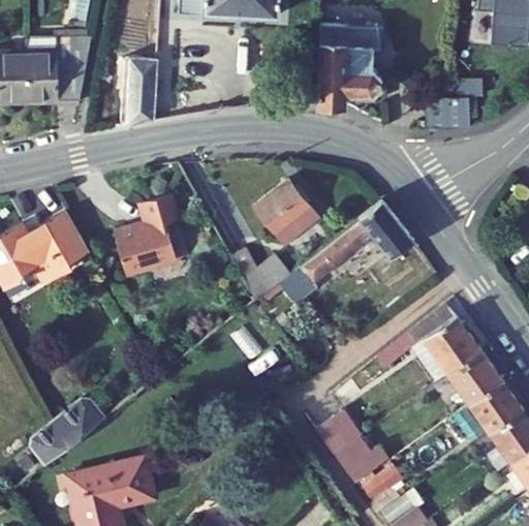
[(177,0),(177,11),(279,17),(279,0),(177,0)]
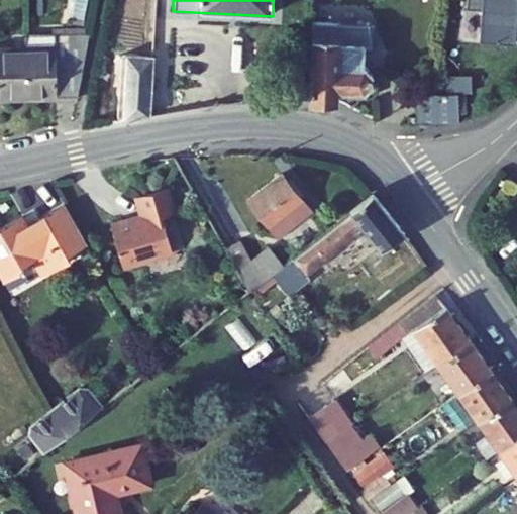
[(516,0),(467,0),(467,9),(482,11),(479,41),(515,44),(516,14),(516,0)]
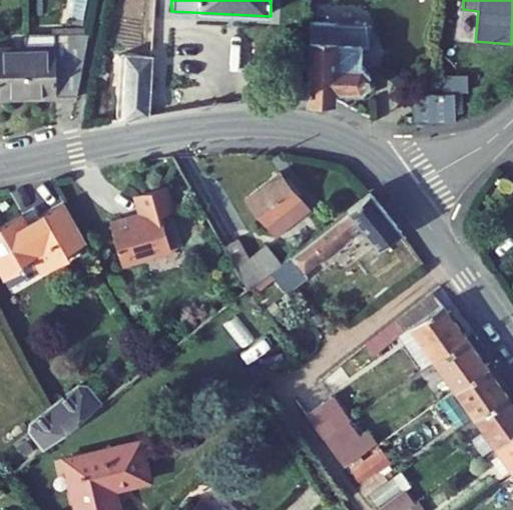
[(369,27),(311,24),(307,103),(337,105),(338,93),(362,94),(370,86),(370,76),(363,67),(360,66),(362,46),(368,46),(369,27)]
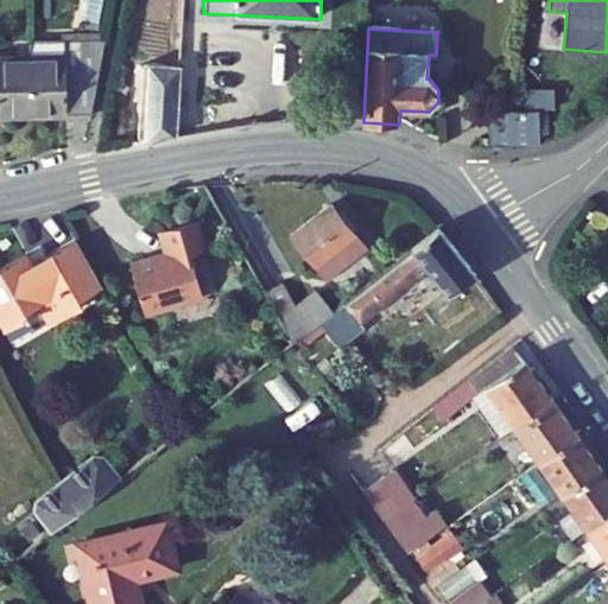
[(29,43),(29,58),(31,114),(45,113),(46,118),(86,116),(100,40),(29,43)]
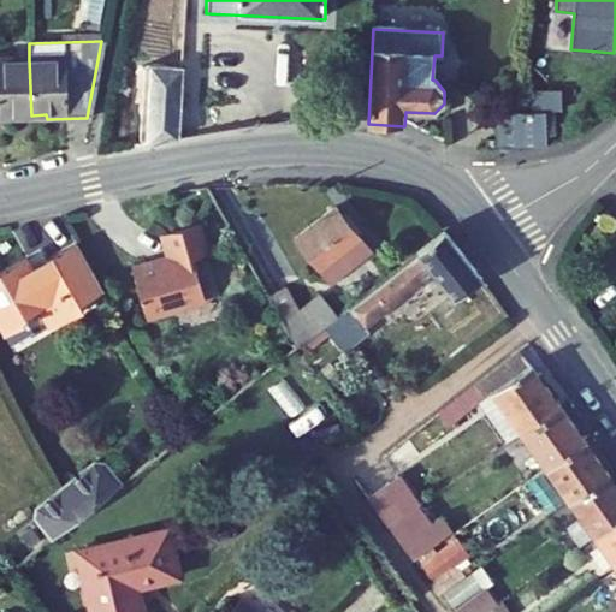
[(0,120),(10,120),(10,116),(31,116),(29,59),(0,59),(0,120)]
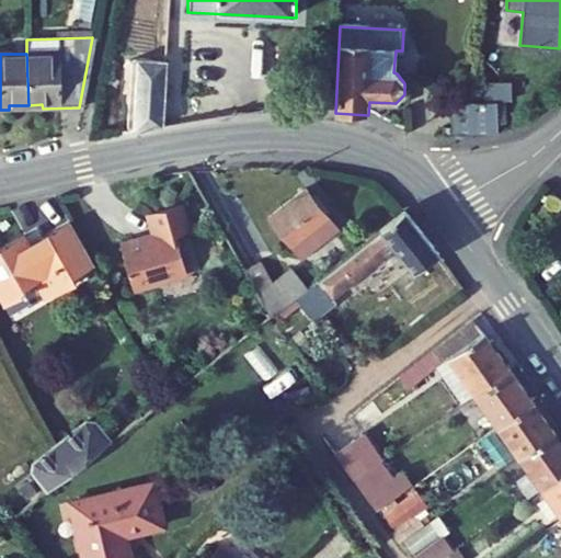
[(168,61),(137,60),(133,131),(164,125),(168,61)]
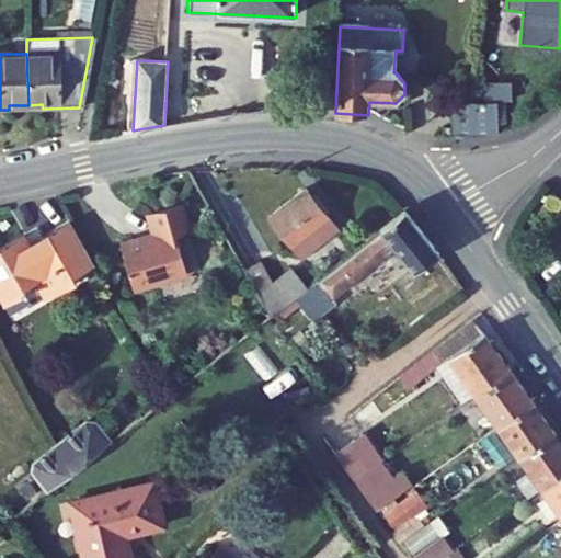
[(497,103),(451,105),(453,136),(499,135),(497,103)]
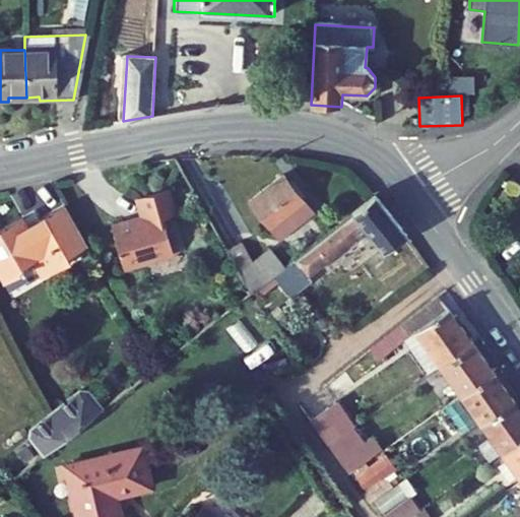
[(305,208),(280,178),(248,204),(279,244),(297,230),(295,228),(308,217),(303,210),(305,208)]
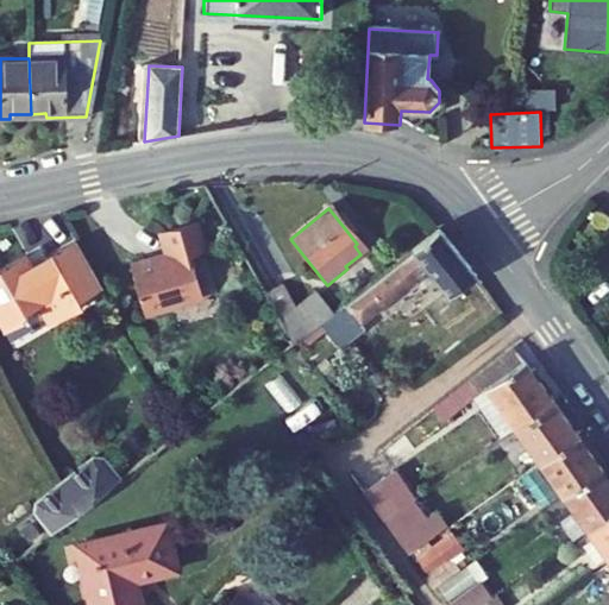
[(194,257),(208,253),(199,224),(165,233),(173,258),(135,269),(148,316),(206,298),(194,257)]
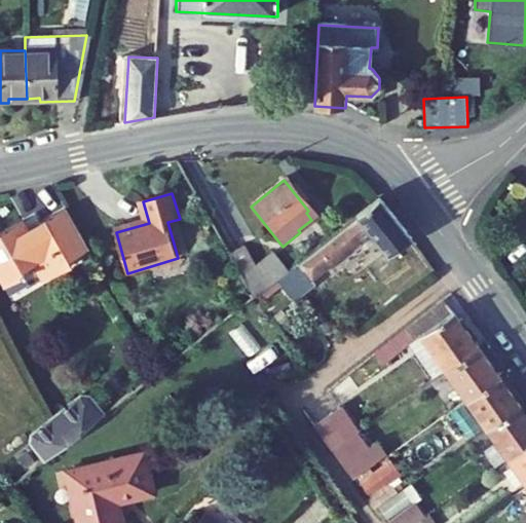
[(325,245),(288,273),(277,282),(283,288),(295,304),(316,287),(312,282),(371,235),(389,259),(413,240),(380,199),(344,228),(325,245)]
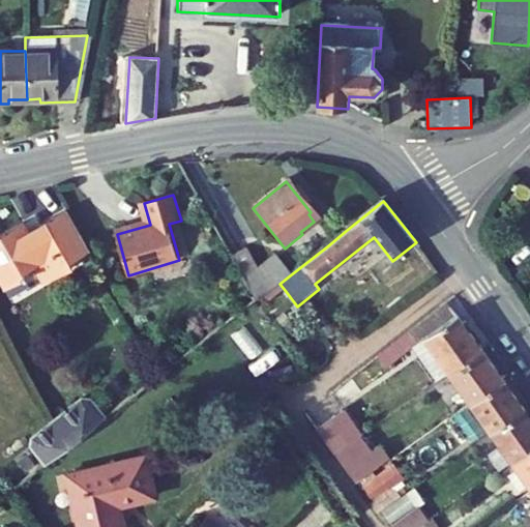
[(25,226),(0,238),(0,283),(5,293),(27,281),(25,275),(34,269),(43,286),(74,269),(69,264),(90,253),(67,212),(42,228),(30,234),(25,226)]
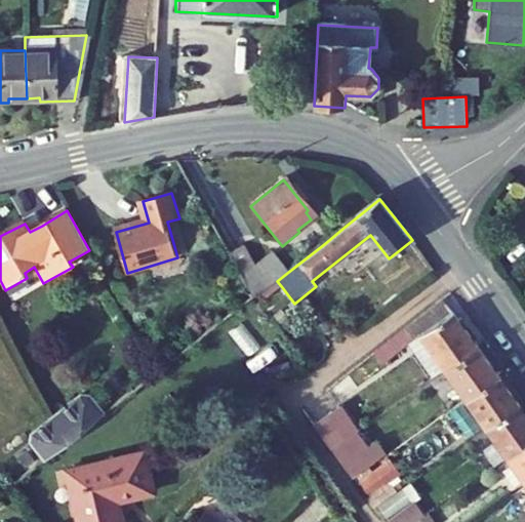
[(37,216),(25,224),(30,232),(42,226),(37,216)]
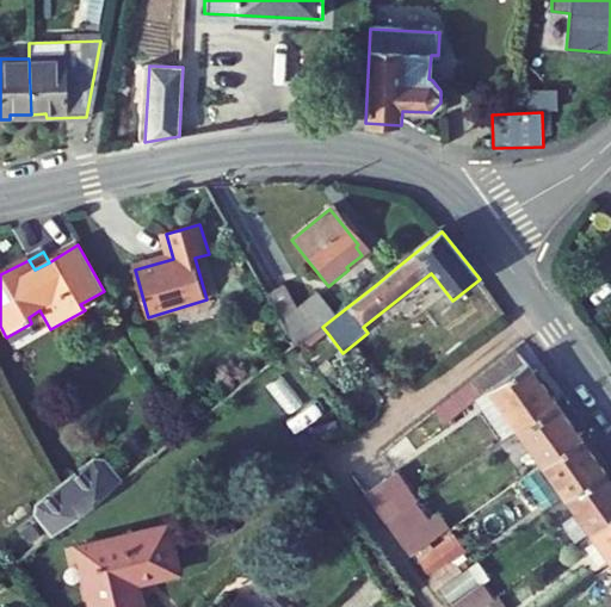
[(369,273),(377,284),(400,265),(392,255),(369,273)]
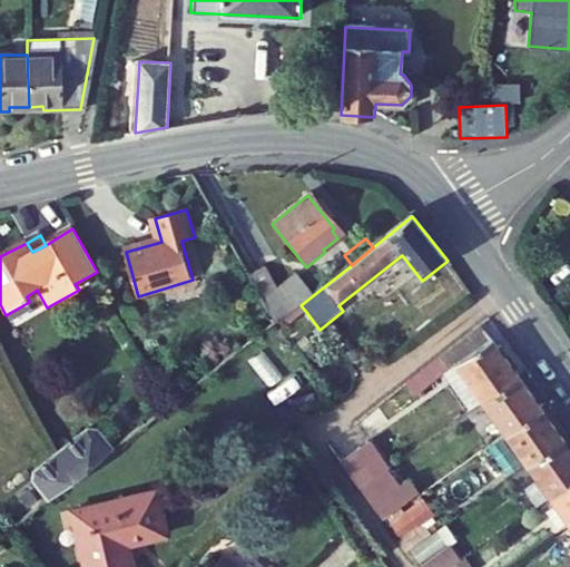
[(263,270),(249,277),(277,324),(283,319),(301,305),(312,296),(296,277),(276,293),(263,270)]
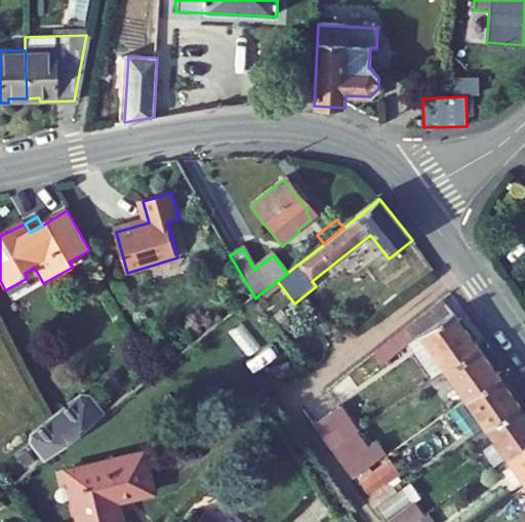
[(282,287),(277,281),(260,293),(266,300),(282,287)]
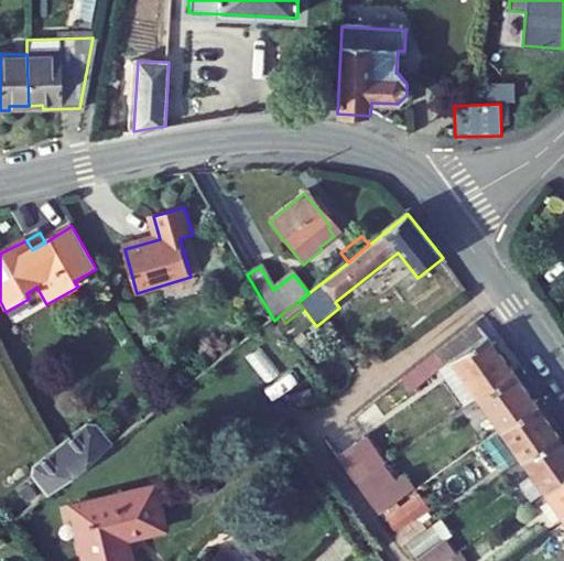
[(449,364),(486,337),(476,324),(402,378),(411,391),(436,373),(464,411),(477,401),(449,364)]
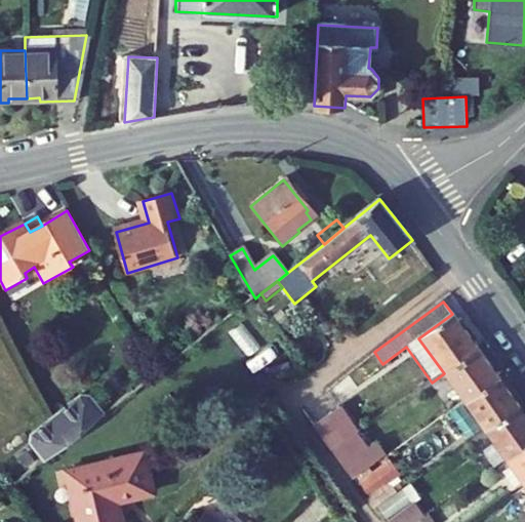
[(478,349),(452,314),(418,338),(444,373),(478,349)]
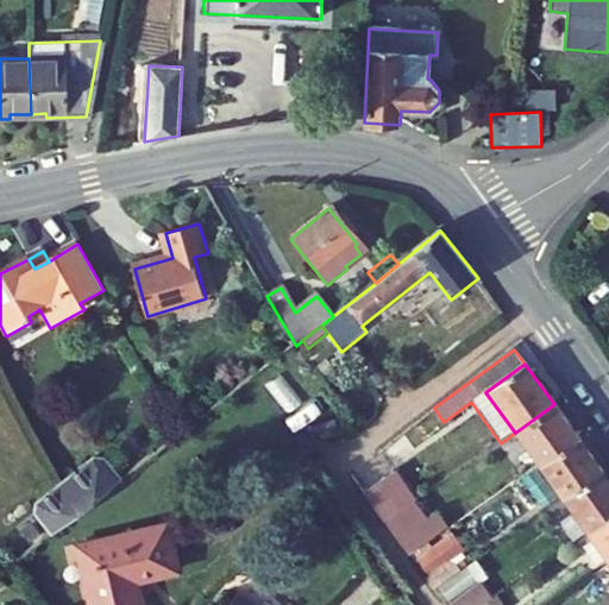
[(578,439),(554,404),(515,433),(539,466),(578,439)]
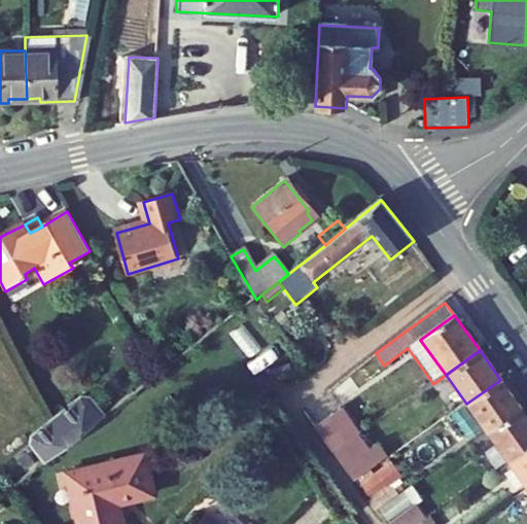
[(522,409),(500,380),(466,404),(488,433),(522,409)]
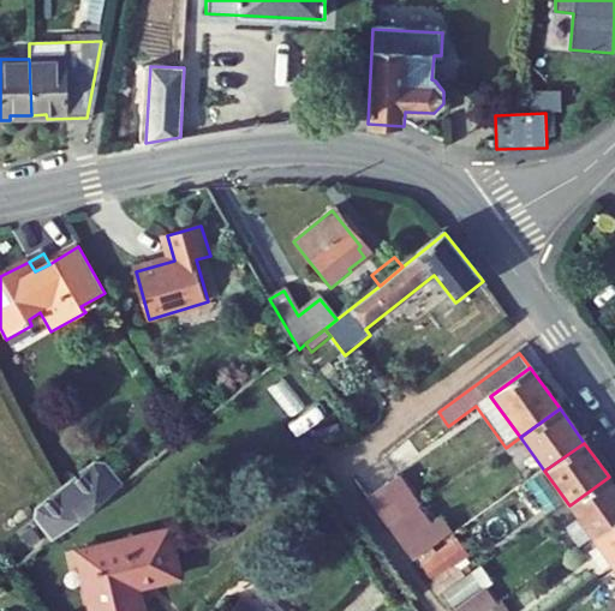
[(55,541),(132,480),(125,471),(120,474),(115,468),(109,474),(106,468),(96,466),(40,510),(37,519),(55,541)]
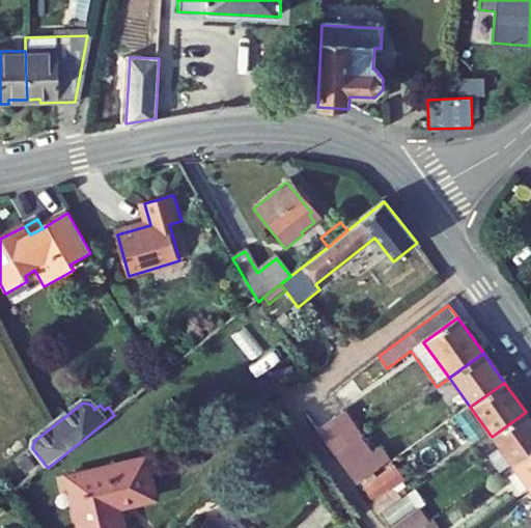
[(346,411),(318,431),(337,457),(365,437),(346,411)]
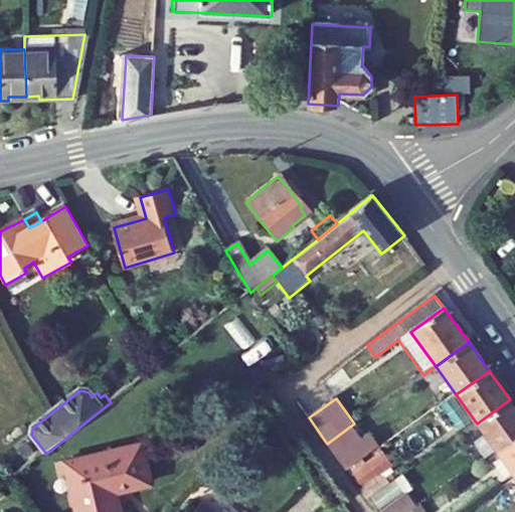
[(514,439),(514,407),(510,399),(477,423),(497,452),(514,439)]
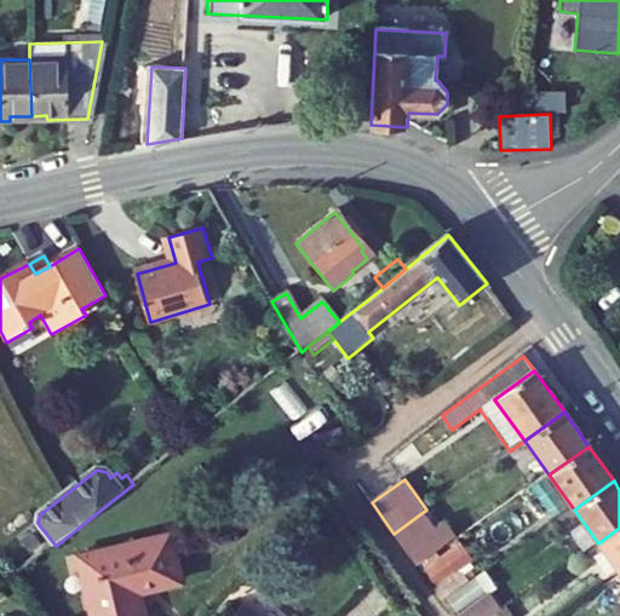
[(438,530),(425,513),(394,535),(418,566),(457,539),(447,524),(438,530)]
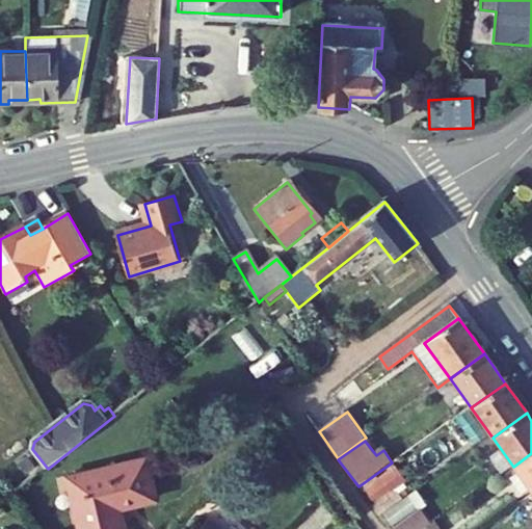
[(531,453),(513,467),(531,493),(531,453)]
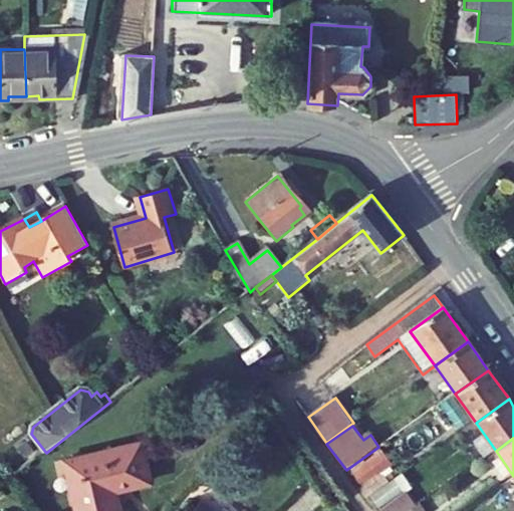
[(149,486),(139,446),(64,465),(75,510),(116,510),(112,494),(149,486)]
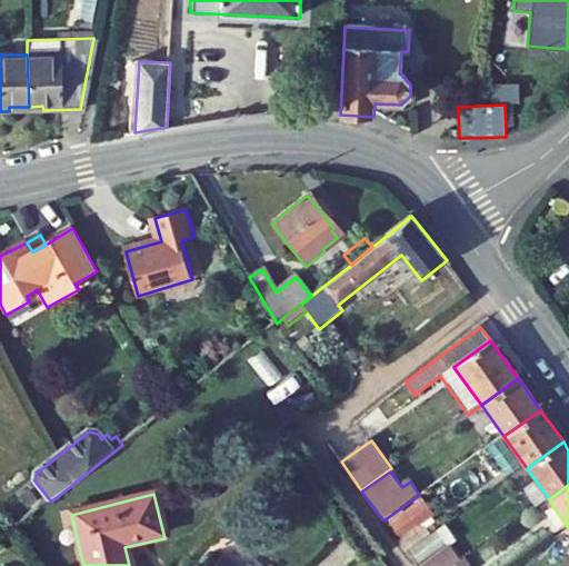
[(425,505),(390,530),(401,546),(412,538),(418,545),(430,537),(425,528),(436,520),(425,505)]
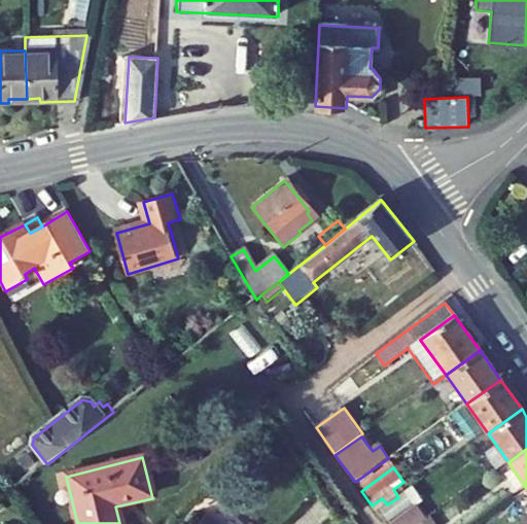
[(409,511),(398,497),(387,504),(392,512),(382,520),(385,523),(391,523),(409,511)]
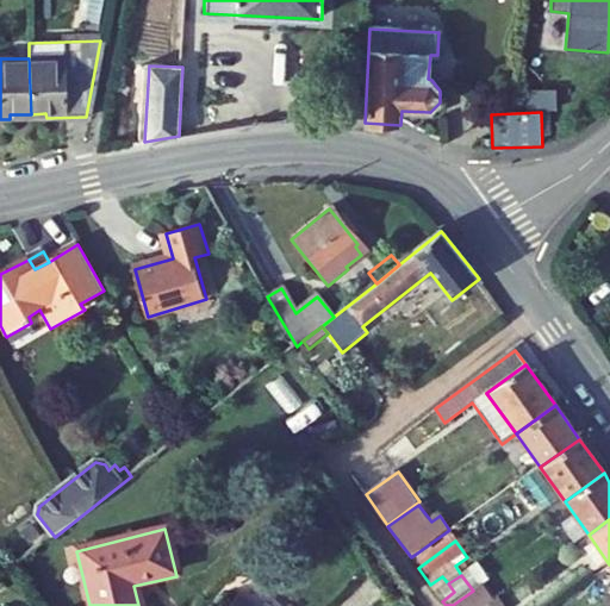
[(442,576),(430,585),(436,593),(448,583),(442,576)]
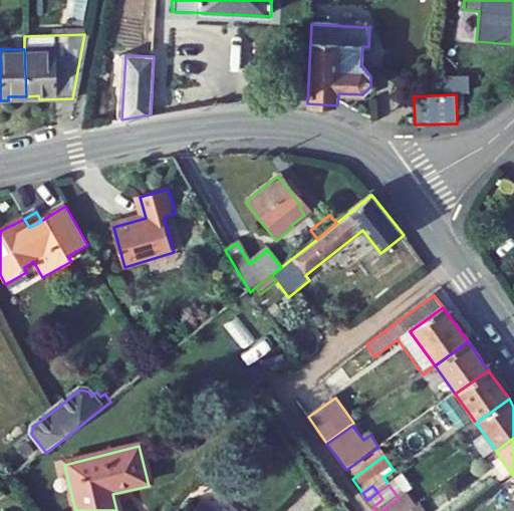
[(382,499),(377,492),(367,500),(372,507),(382,499)]
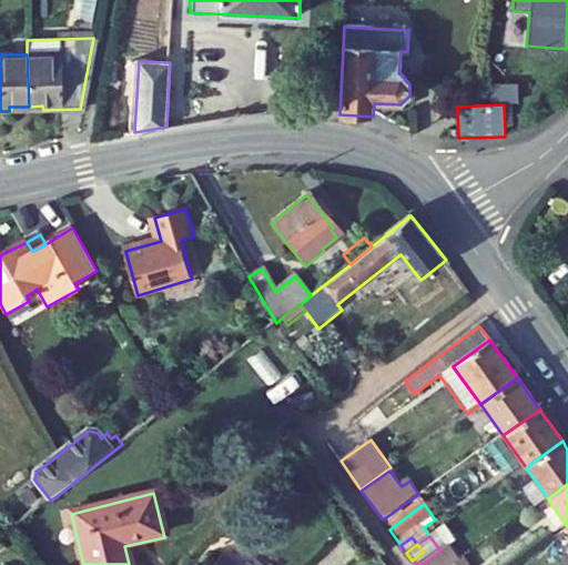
[(453,564),(444,551),(425,564),(453,564)]
